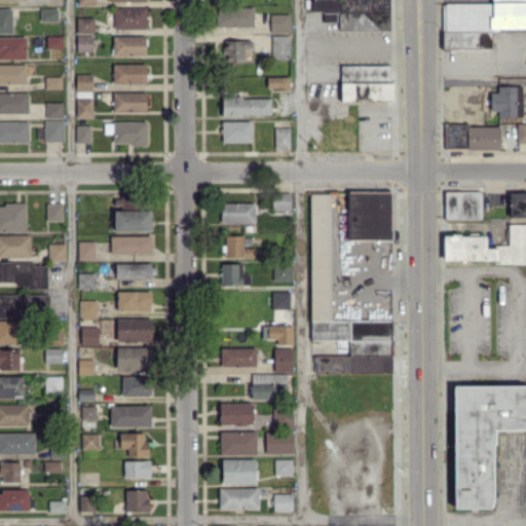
[(389,29),(388,0),(311,0),(312,11),(322,11),(322,22),(336,22),(336,29),(389,29)]
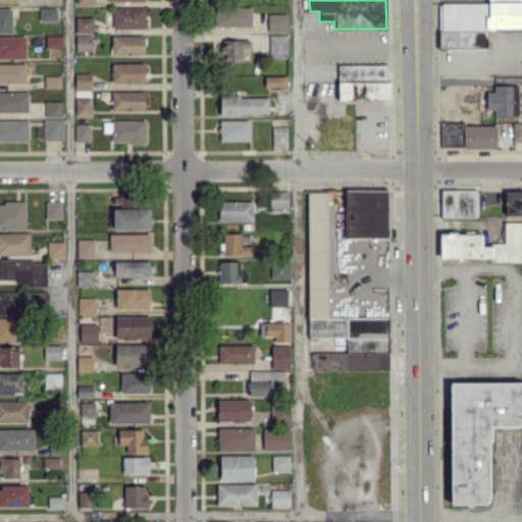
[(521,29),(521,0),(487,0),(487,3),(438,3),(438,49),(487,49),(487,29),(521,29)]
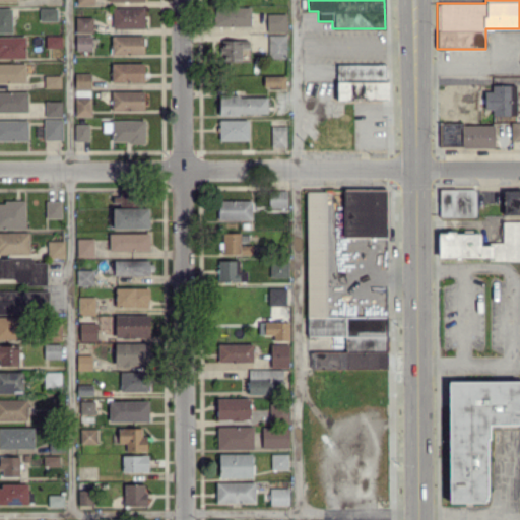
[(250,6),(211,6),(212,26),(251,25),(250,6)]
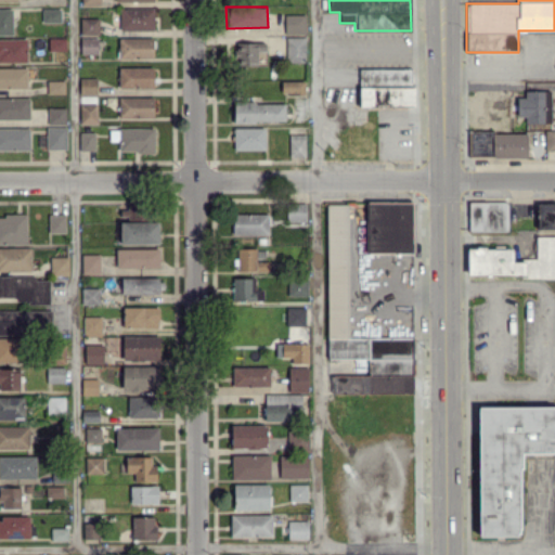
[(0,34),(12,34),(12,9),(0,8),(0,34)]
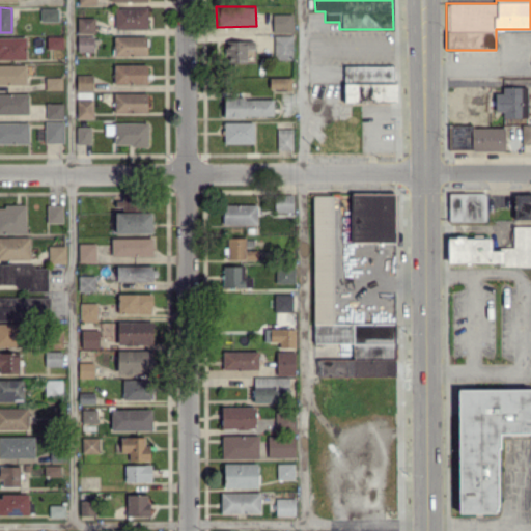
[(114,28),(146,29),(146,7),(114,7),(114,28)]
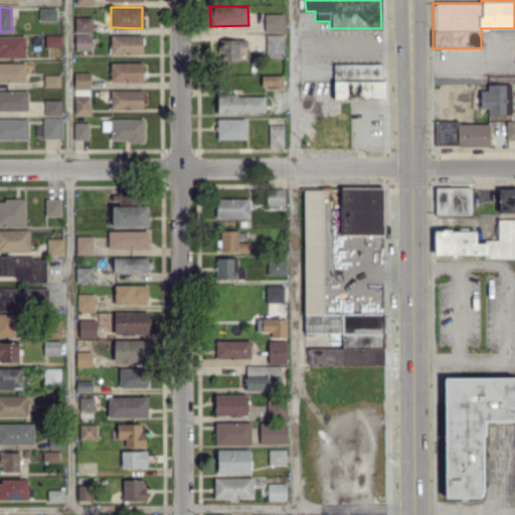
[(39,21),(56,20),(56,8),(38,8),(39,21)]
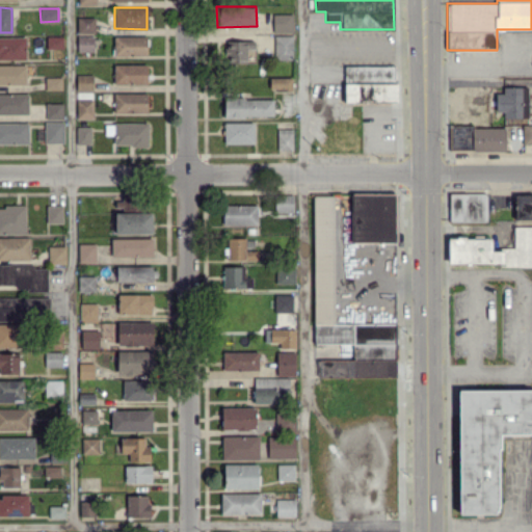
[(292,14),(272,14),(272,32),(292,32),(292,14)]
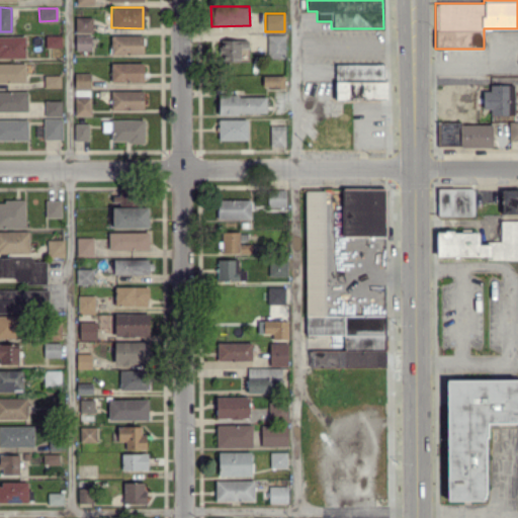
[(92,17),(74,17),(74,31),(91,31),(92,17)]
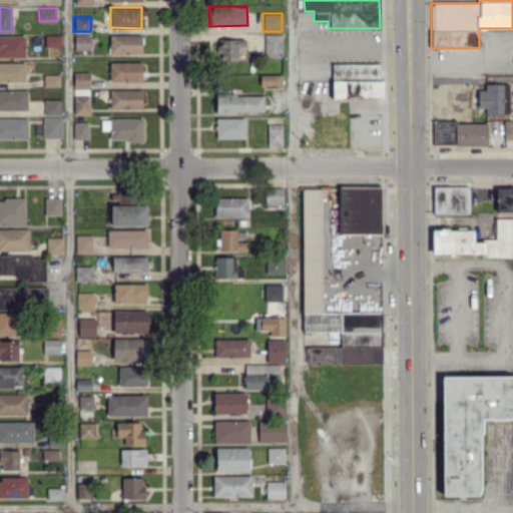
[(60,35),(44,34),(44,46),(60,47),(60,35)]
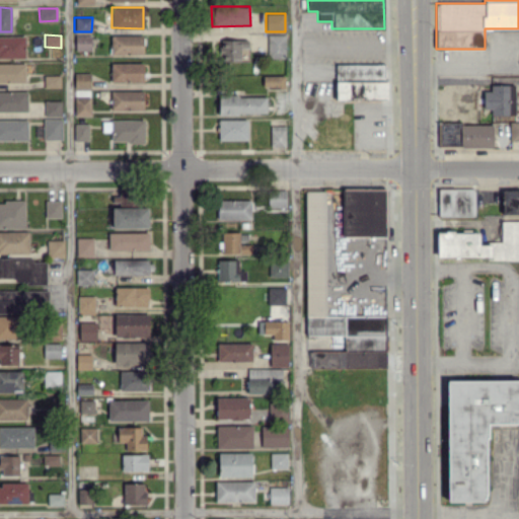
[(74,50),(90,50),(90,34),(75,34),(74,50)]
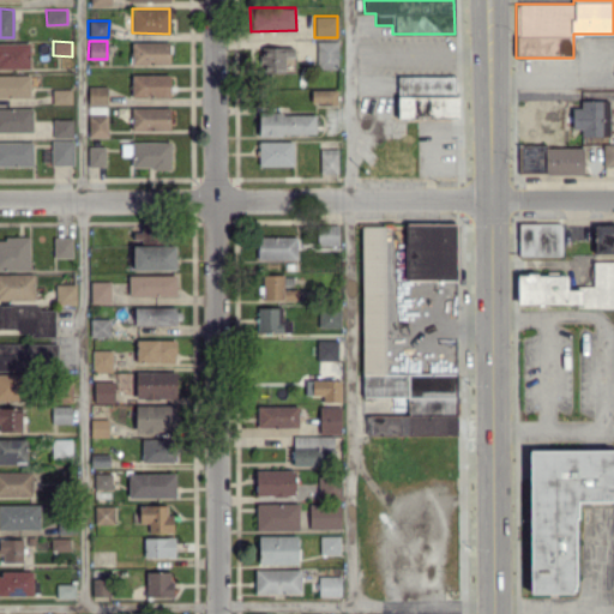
[(169,42),(131,41),(131,65),(169,65),(169,42)]
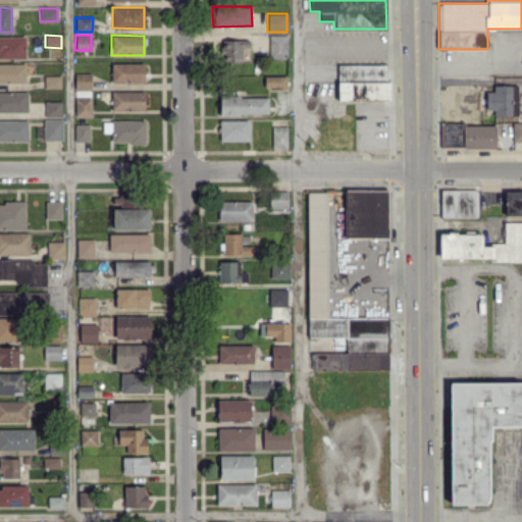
[(269,58),(288,58),(286,35),(269,35),(269,58)]
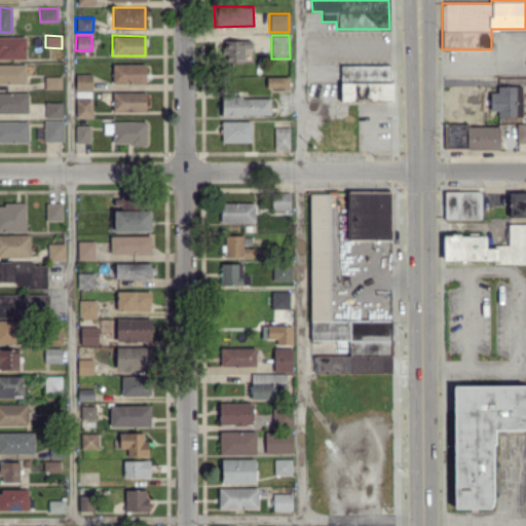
[(0,36),(0,59),(25,59),(25,36),(0,36)]
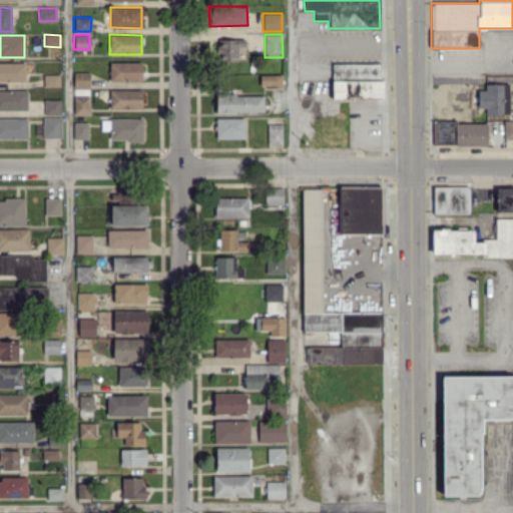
[(237,47),(244,47),(244,39),(218,39),(218,60),(237,61),(237,47)]
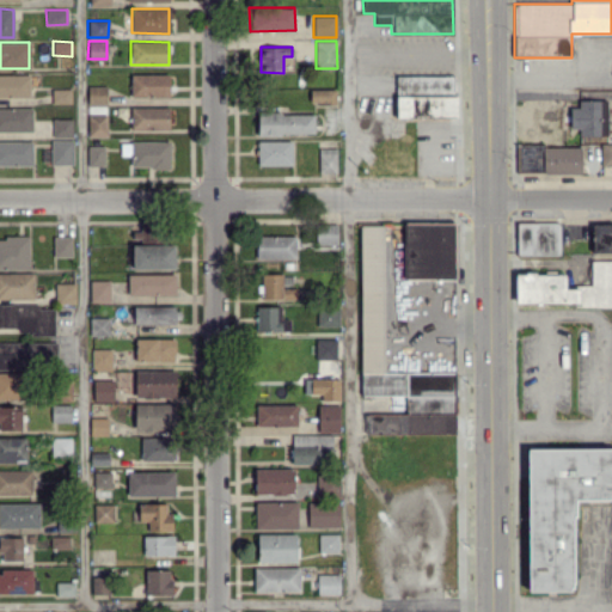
[(130,97),(169,97),(169,73),(130,74),(130,97)]
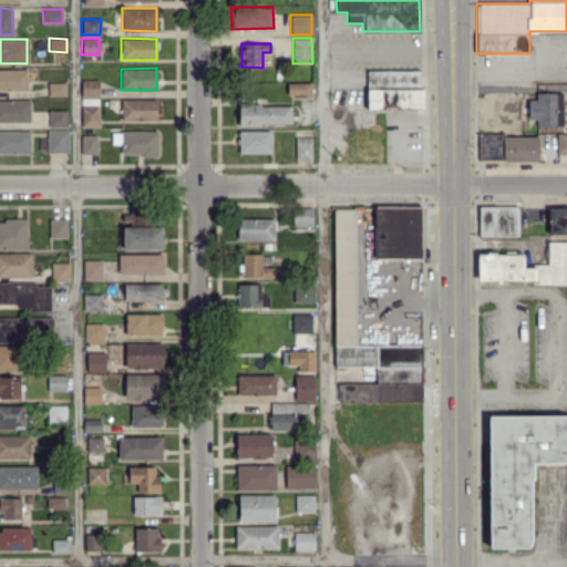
[(27,69),(0,69),(0,90),(27,90),(27,69)]
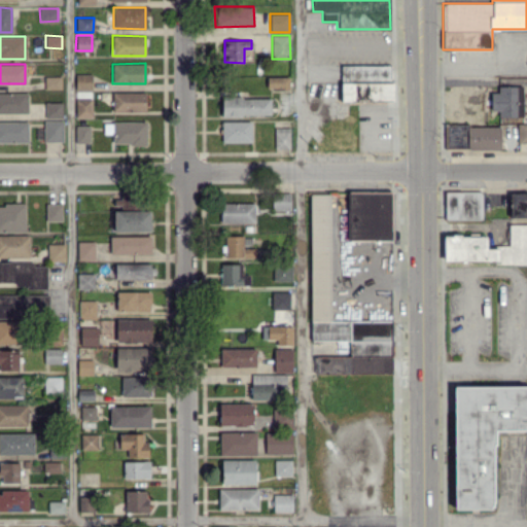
[(341,100),(391,101),(392,65),(341,65),(341,100)]
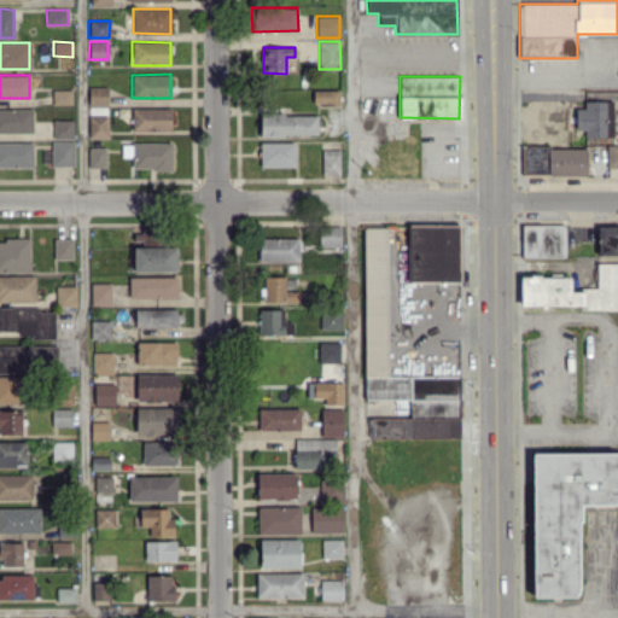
[(108,87),(88,87),(88,104),(108,104),(108,87)]
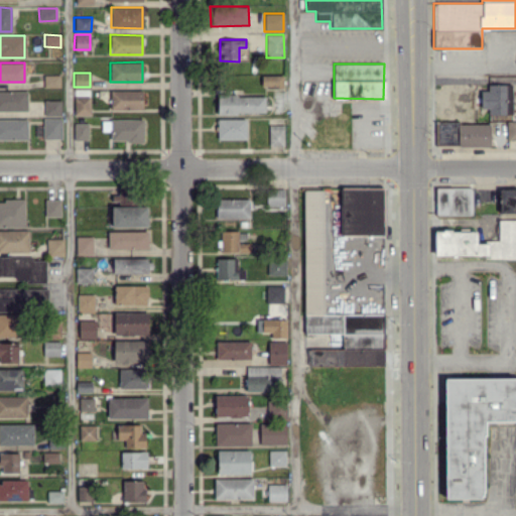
[(59,87),(59,75),(43,75),(43,87),(59,87)]
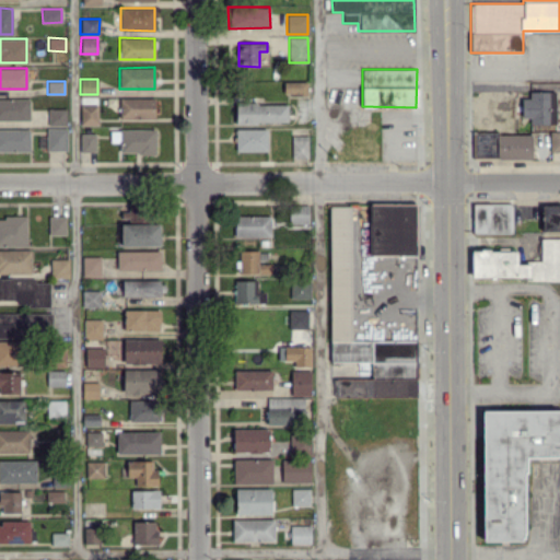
[(307,93),(306,81),(283,82),(284,94),(307,93)]
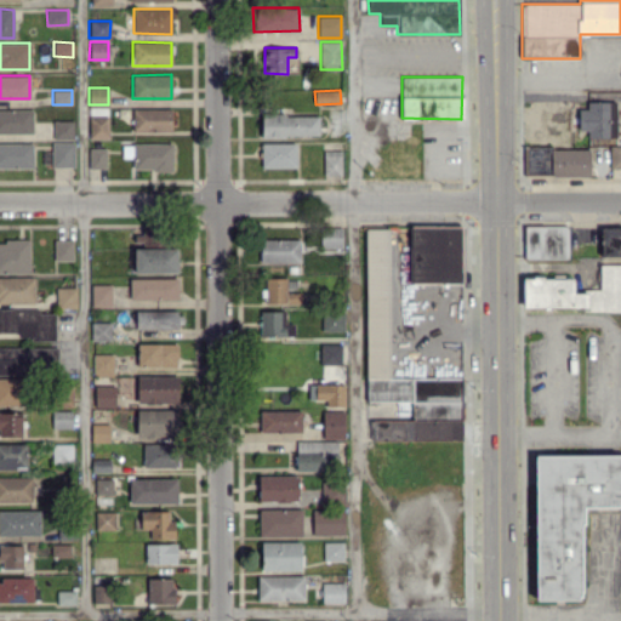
[(587,137),(616,137),(616,102),(587,102),(586,109),(579,109),(577,130),(587,130),(587,137)]
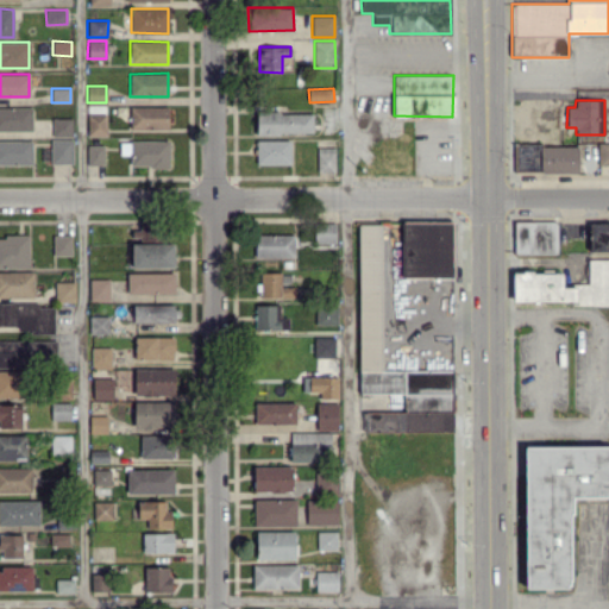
[(31,107),(0,106),(0,131),(32,131),(31,107)]
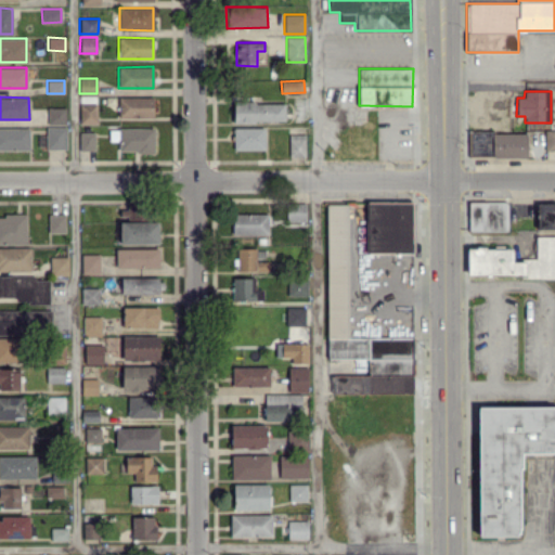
[(153,97),(118,97),(118,118),(153,117),(153,97)]
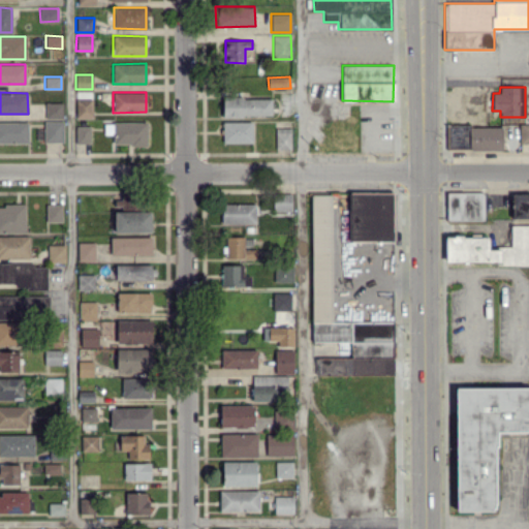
[(271,96),(222,97),(222,117),(271,116),(271,96)]
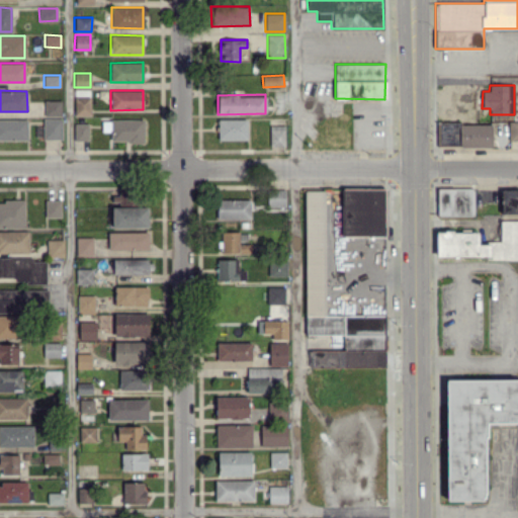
[(74,115),(90,115),(89,97),(74,97),(74,115)]
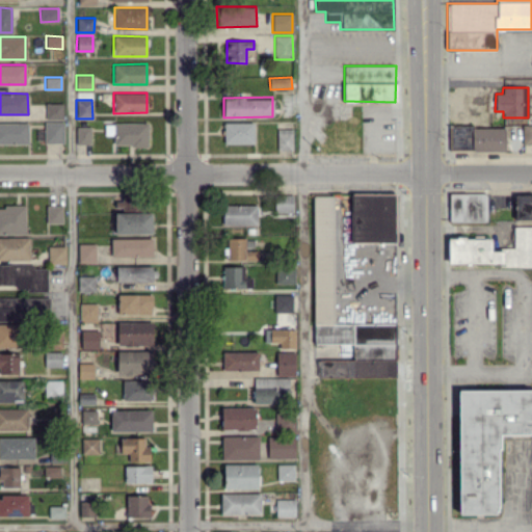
[(62,103),(45,103),(45,118),(62,118),(62,103)]
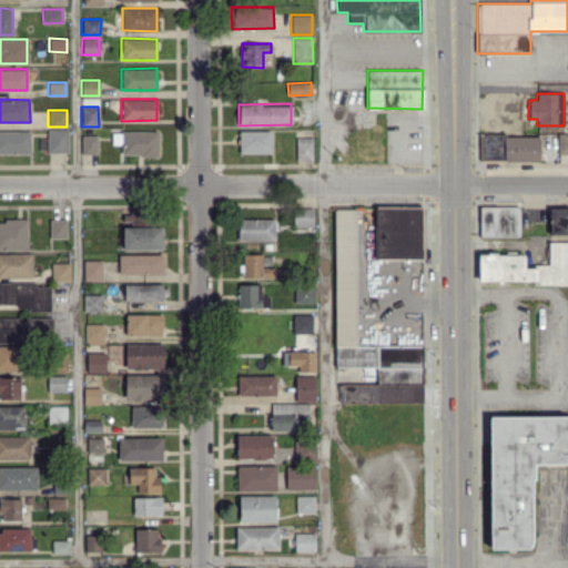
[(0,152),(29,153),(29,131),(0,130),(0,152)]
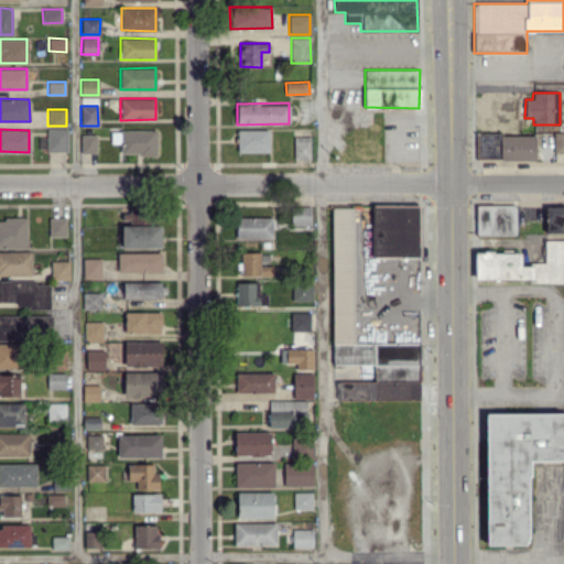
[(66,129),(46,129),(46,151),(67,151),(66,129)]
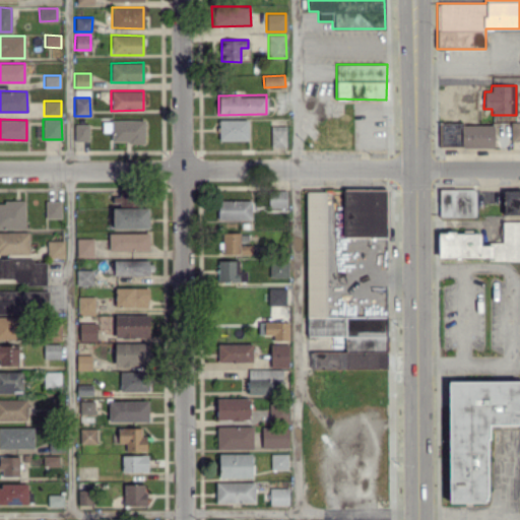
[(218,120),(218,140),(248,139),(247,119),(218,120)]
